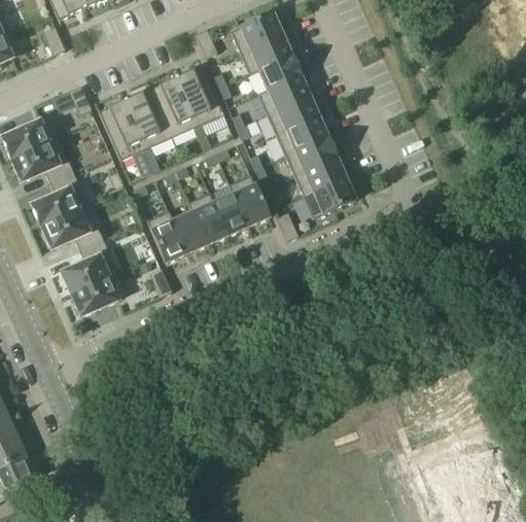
[(49,0),(58,20),(79,10),(84,7),(81,0),(49,0)]
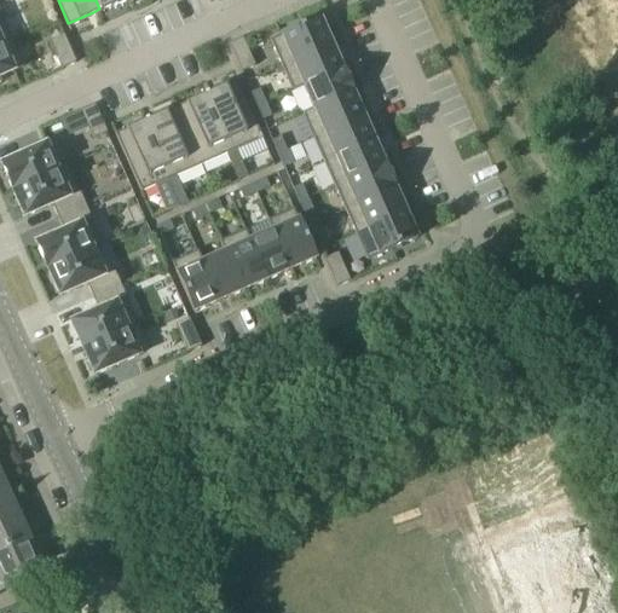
[(0,41),(13,36),(0,5),(0,41)]
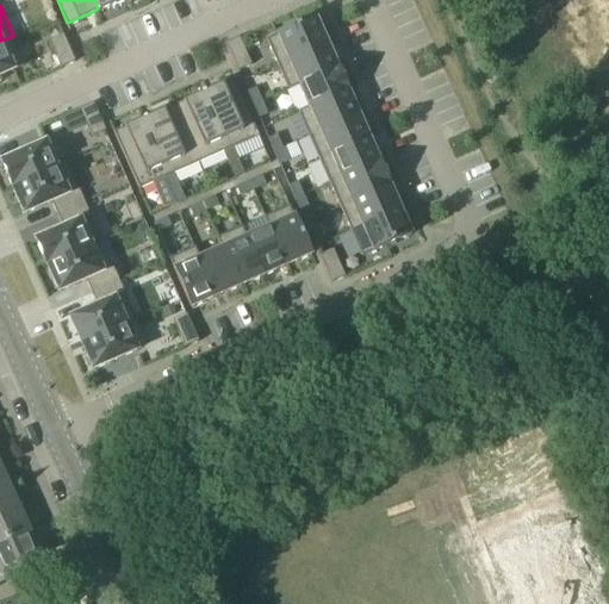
[(267,36),(278,62),(302,51),(328,39),(316,14),(267,36)]
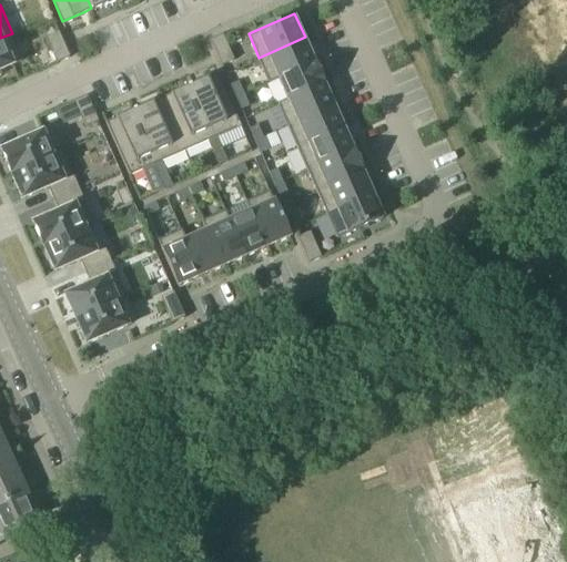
[(70,54),(59,29),(47,34),(58,60),(70,54)]
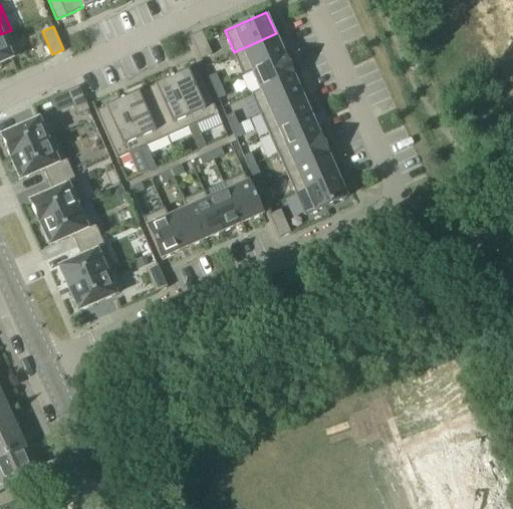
[(11,30),(0,34),(0,64),(1,64),(0,61),(0,60),(21,51),(11,30)]
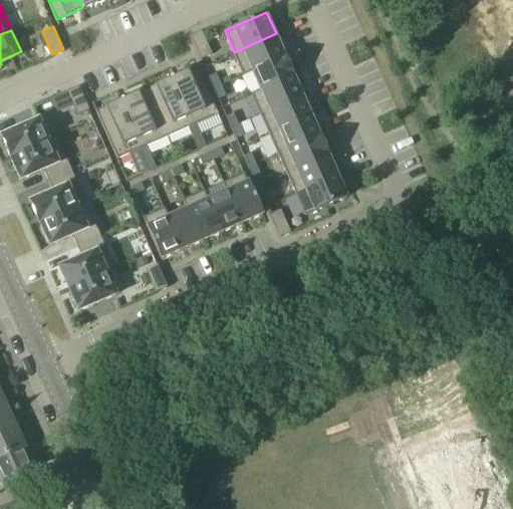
[(234,52),(243,71),(284,53),(276,33),(254,43),(234,52)]
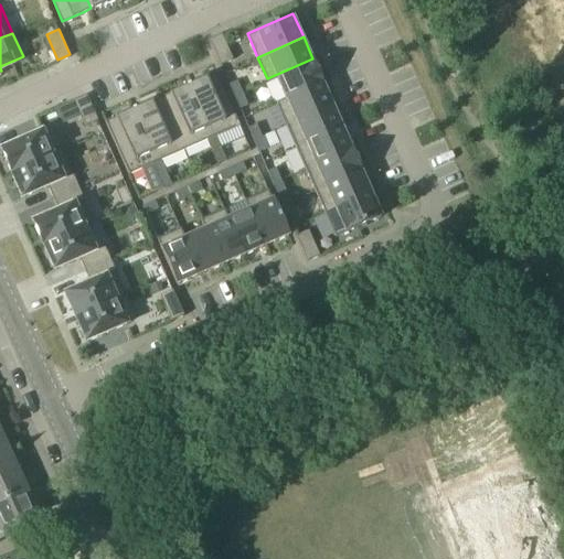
[(267,78),(267,79),(277,76),(286,96),(276,99),(277,100),(298,92),(322,81),(312,58),(267,78)]
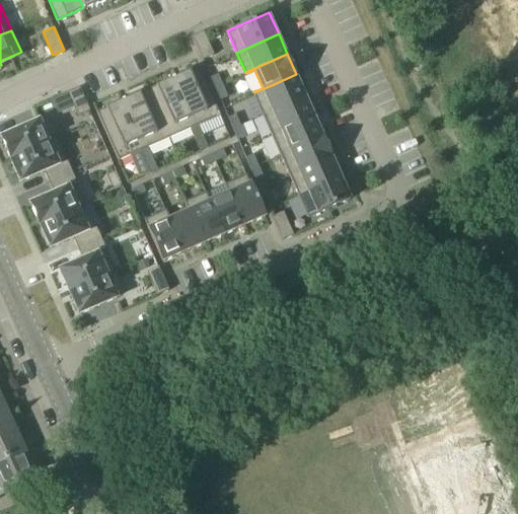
[(195,125),(199,123),(220,113),(199,64),(178,73),(172,75),(195,125)]
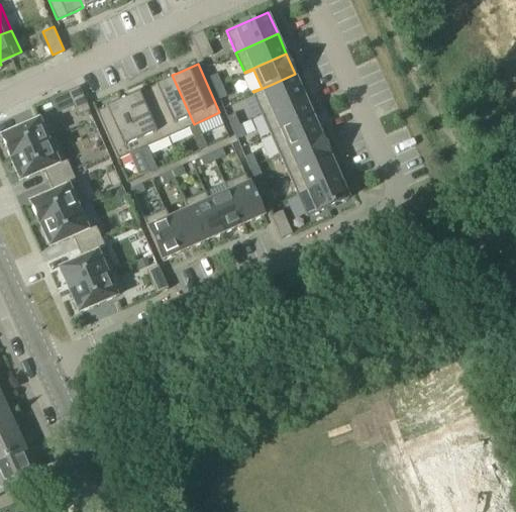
[(217,72),(210,75),(214,86),(222,82),(217,72)]
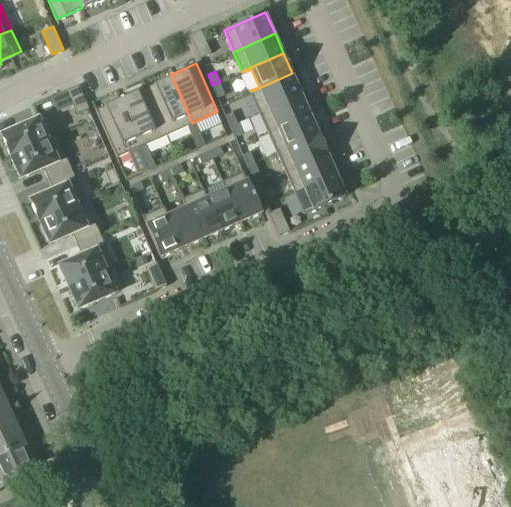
[(251,91),(260,111),(278,103),(301,93),(292,73),(270,83),(251,91)]
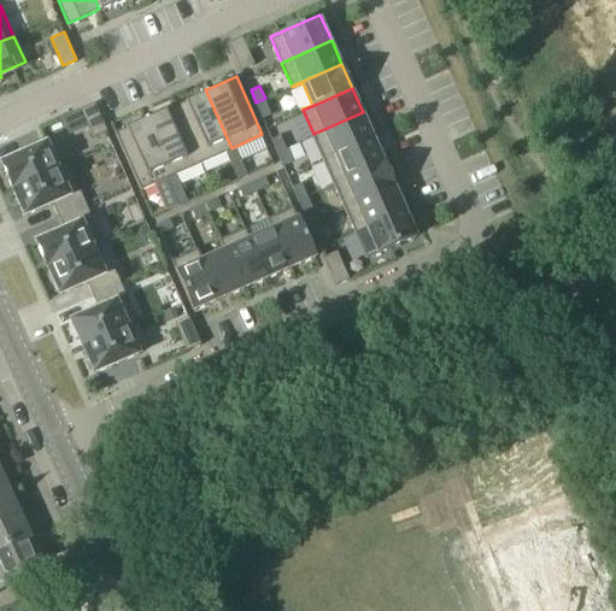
[(233,163),(241,159),(236,146),(232,148),(205,89),(176,103),(201,160),(227,150),(233,163)]
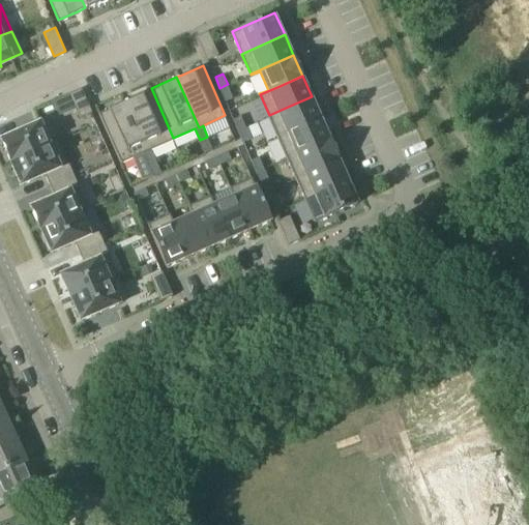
[(228,84),(219,88),(225,98),(233,95),(228,84)]
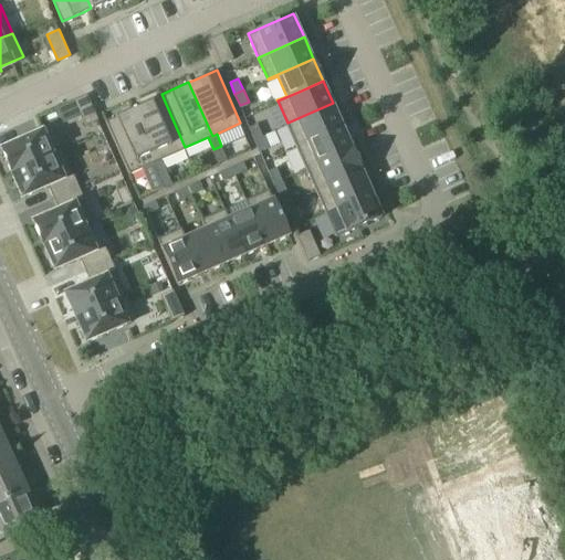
[(86,123),(98,117),(87,92),(74,97),(86,123)]
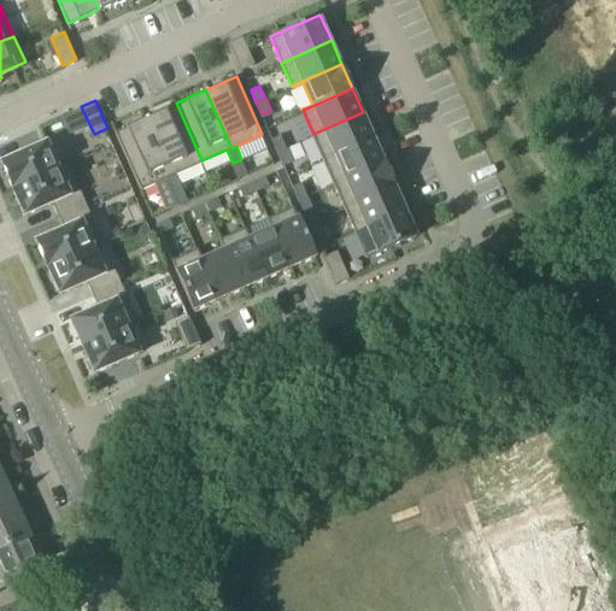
[(201,160),(176,103),(146,116),(171,174),(176,172),(191,165),(201,160)]
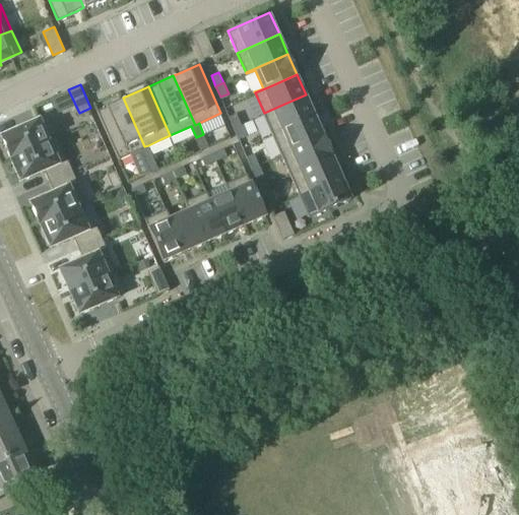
[(264,113),(272,133),(292,124),(314,115),(306,94),(282,105),(264,113)]
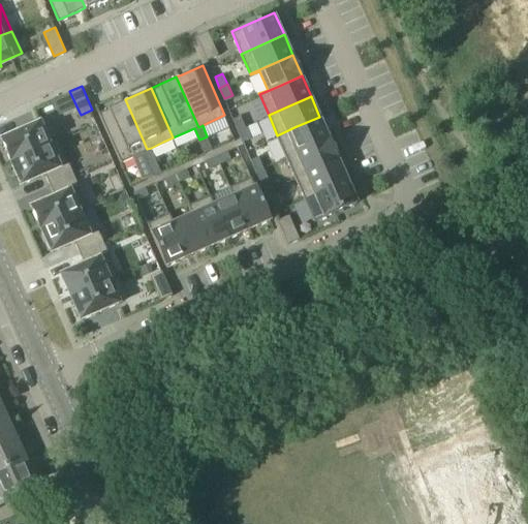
[(147,149),(125,99),(99,111),(121,161),(144,151),(148,162),(156,158),(151,148),(147,149)]
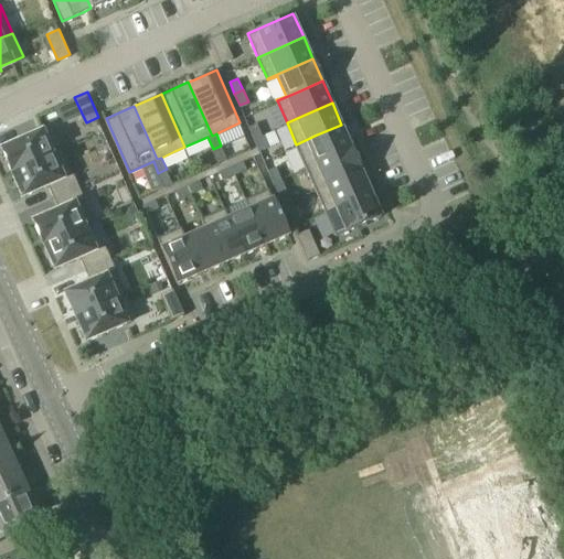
[(248,125),(254,137),(262,133),(256,121),(248,125)]
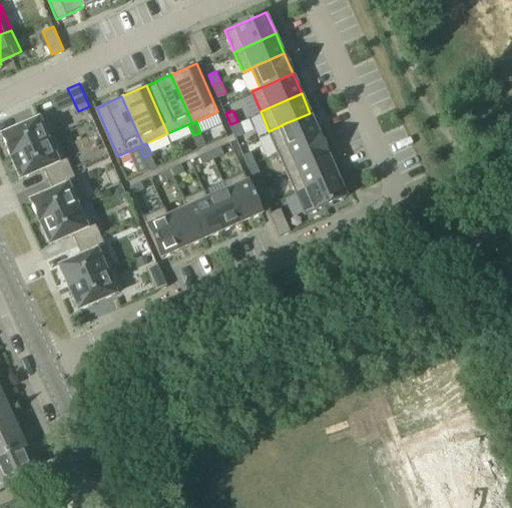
[(11,155),(57,134),(48,112),(2,133),(11,155)]
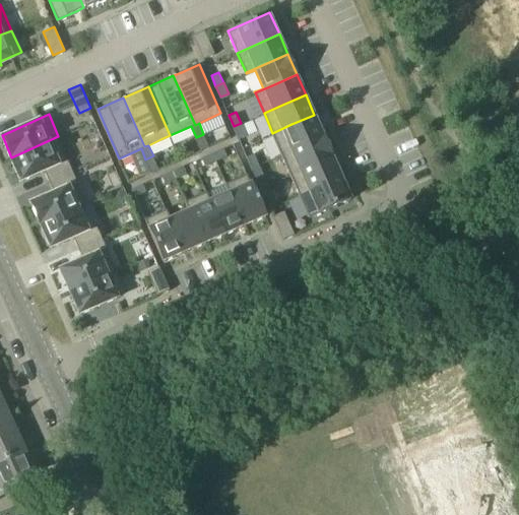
[(272,133),(281,153),(301,144),(323,134),(314,115),(292,124),(272,133)]
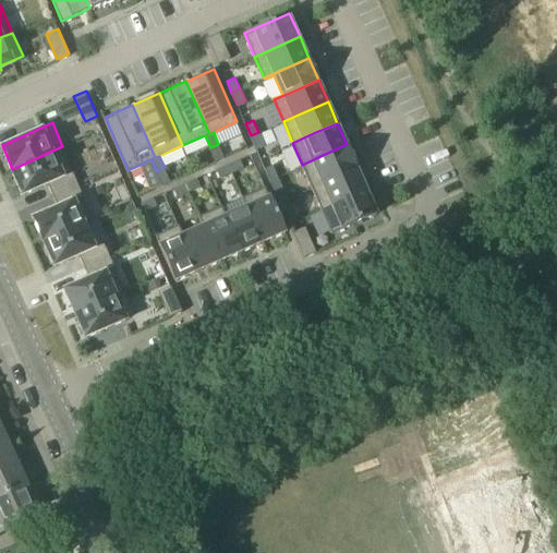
[(258,132),(251,135),(256,147),(264,144),(258,132)]
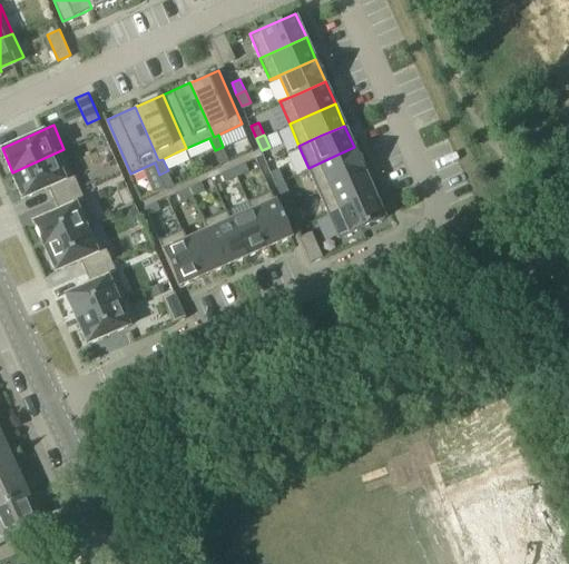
[(215,150),(219,162),(228,159),(223,147),(215,150)]
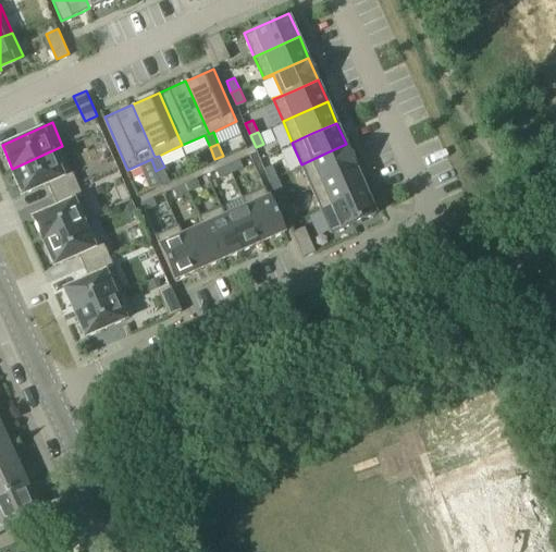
[(301,164),(311,185),(331,176),(356,166),(346,144),(322,155),(301,164)]
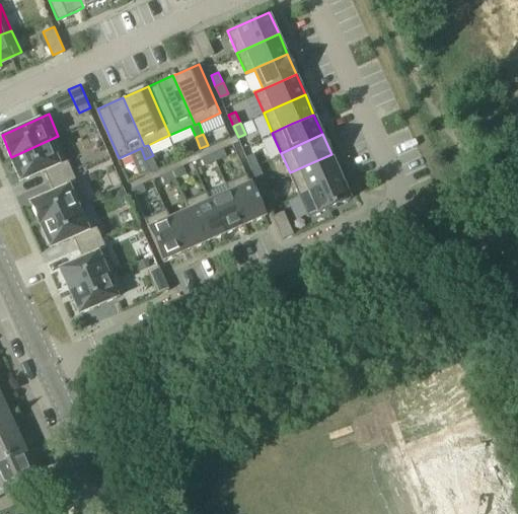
[(58,136),(11,157),(21,178),(45,168),(49,179),(73,169),(58,136)]
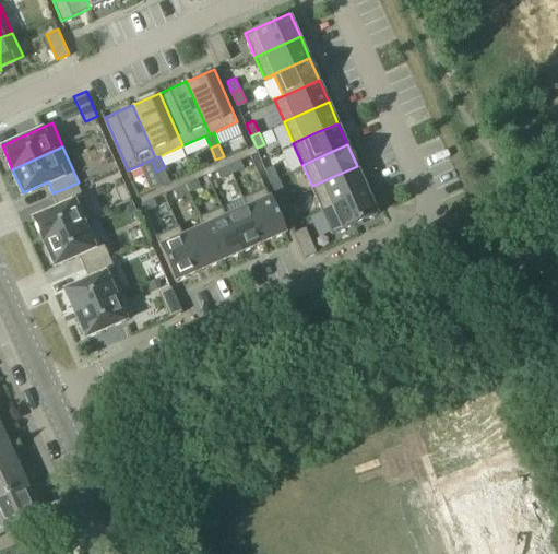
[(232,171),(244,166),(240,157),(228,163),(232,171)]
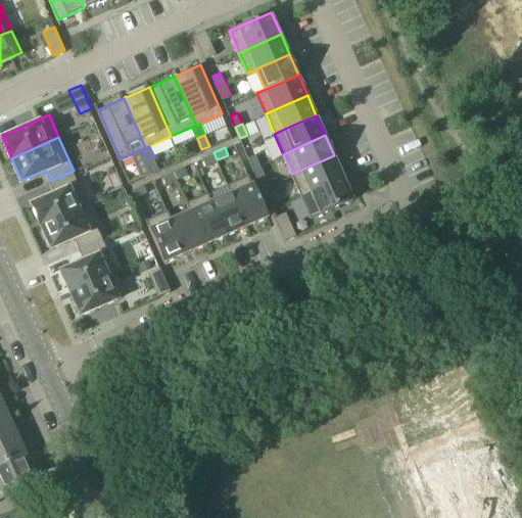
[(217,159),(214,152),(202,157),(206,165),(217,159)]
